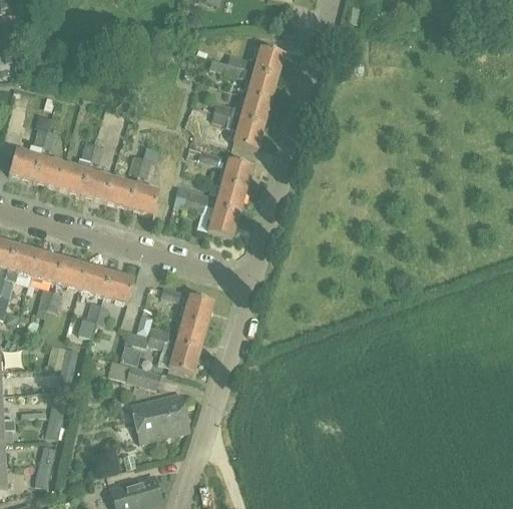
[(3,41),(14,40),(21,40),(19,15),(1,16),(2,25),(3,41)]
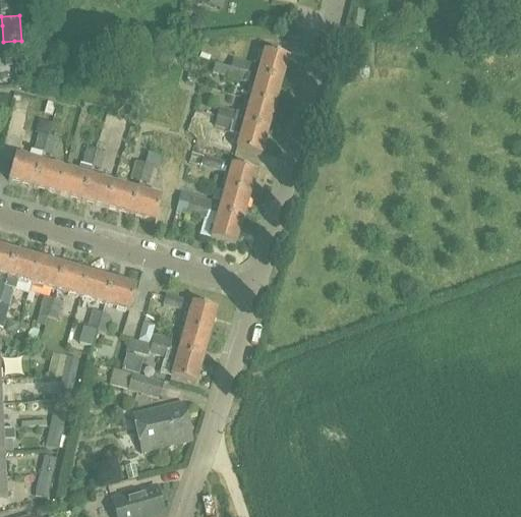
[(14,41),(3,42),(4,58),(15,57),(14,41)]
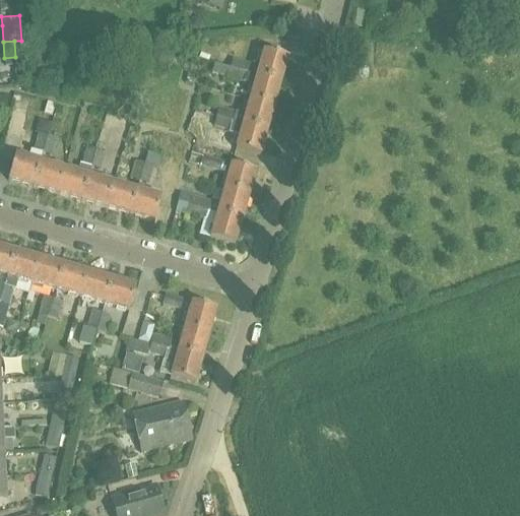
[(223,87),(188,211),(235,224),(236,221),(233,220),(236,211),(239,211),(247,182),(245,181),(247,171),(250,172),(270,101),(223,87)]
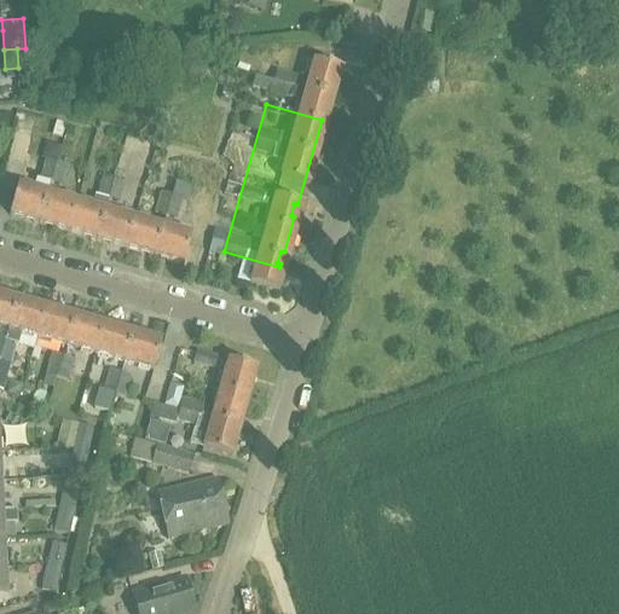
[(36,110),(27,144),(58,152),(68,155),(77,121),(36,110)]
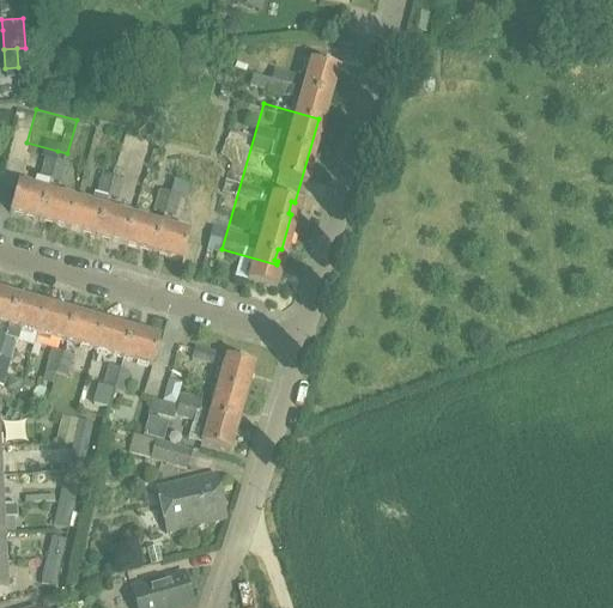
[(109,129),(99,163),(122,170),(132,172),(141,139),(109,129)]
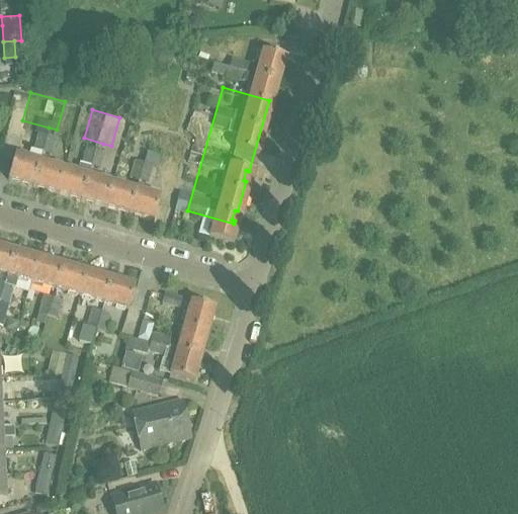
[(119,117),(111,146),(131,151),(139,154),(147,125),(119,117)]
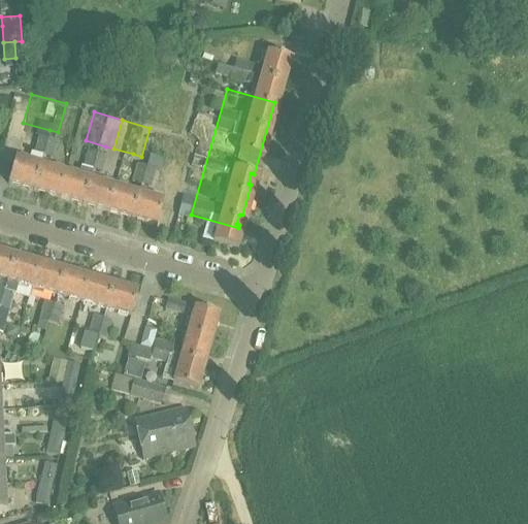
[(150,128),(141,157),(149,159),(175,166),(184,137),(150,128)]
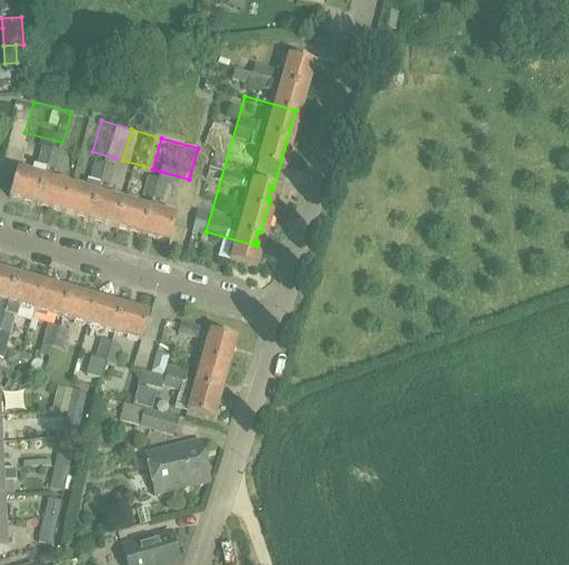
[(53,140),(50,154),(59,156),(62,142),(53,140)]
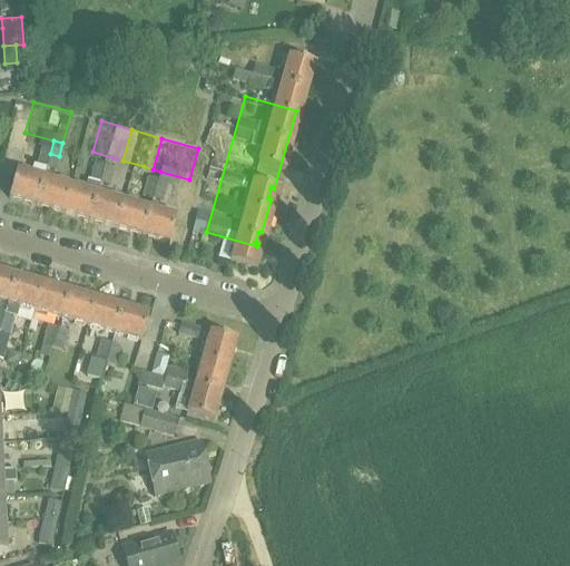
[(84,149),(80,162),(88,165),(92,152),(84,149)]
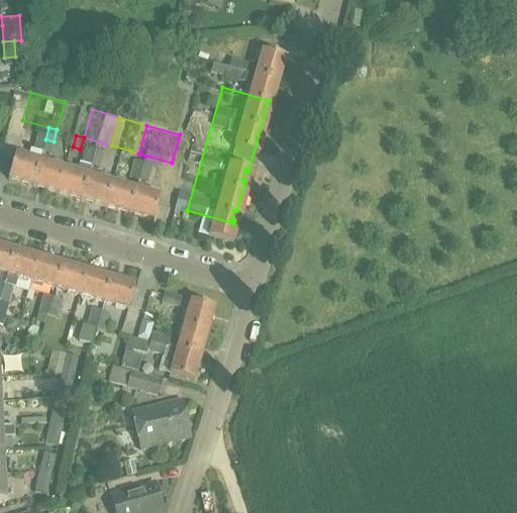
[(103,143),(100,155),(107,157),(111,145),(103,143)]
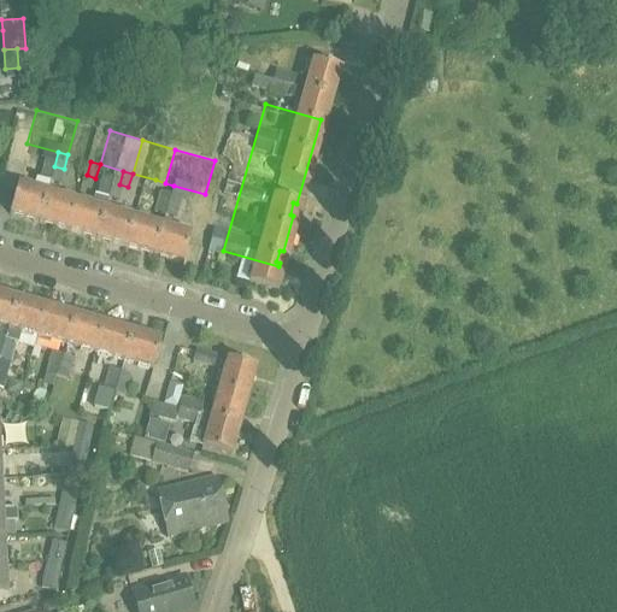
[(51,180),(46,194),(56,196),(59,182),(51,180)]
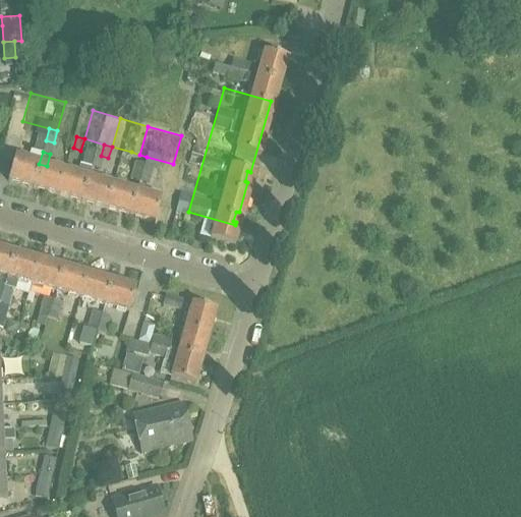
[(131,152),(128,164),(135,166),(139,155),(131,152)]
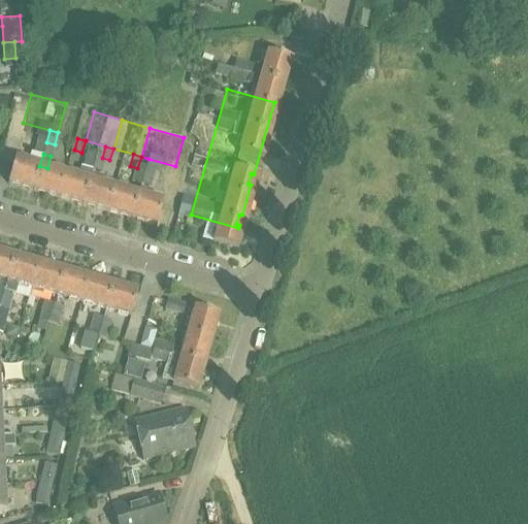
[(51,156),(47,168),(56,170),(59,159),(51,156)]
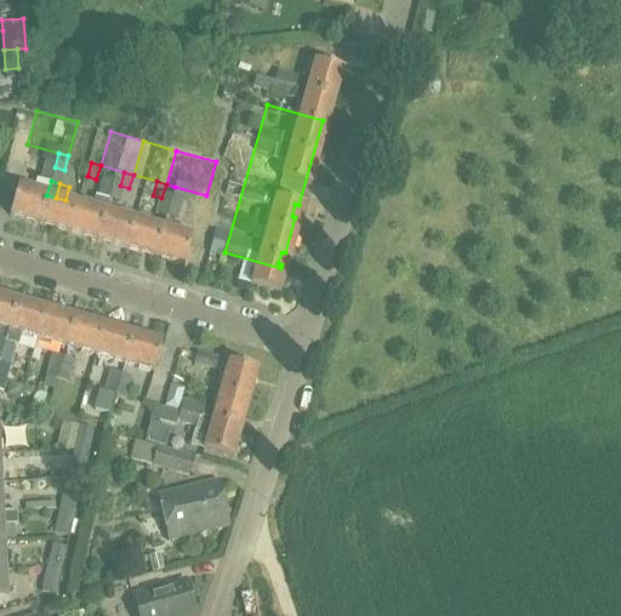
[(166,184),(161,198),(171,200),(175,187),(166,184)]
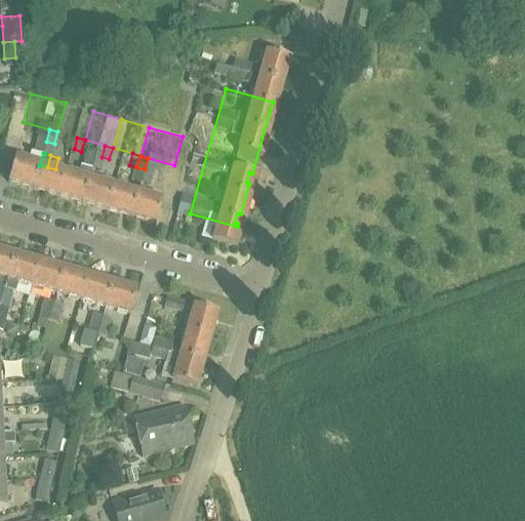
[(13,157),(5,186),(39,196),(47,167),(39,165),(13,157)]
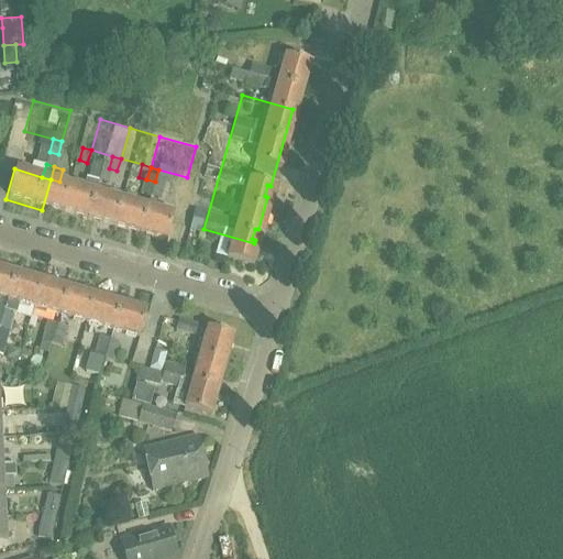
[(84,175),(80,188),(89,190),(92,177),(84,175)]
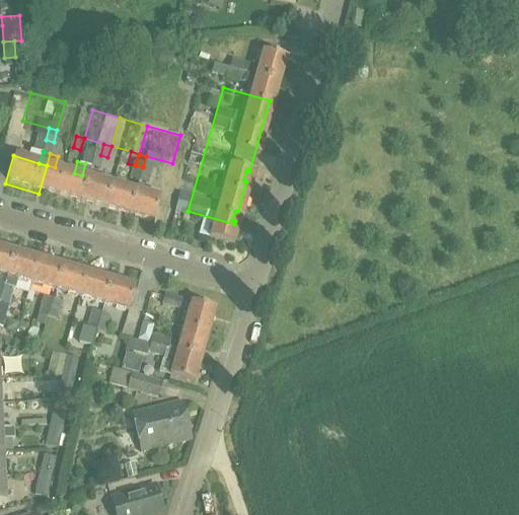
[(47,165),(39,194),(66,202),(74,173),(55,167),(47,165)]
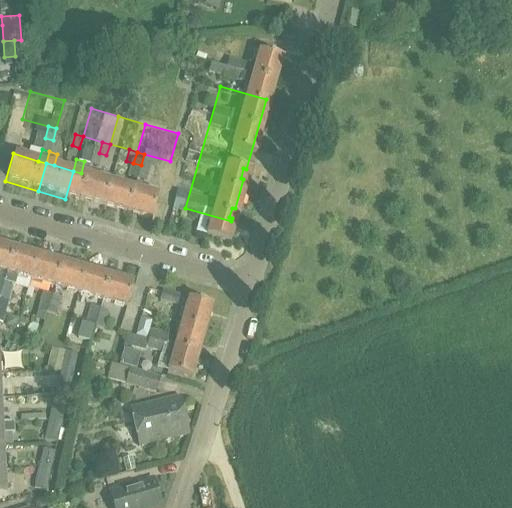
[(103,167),(100,178),(107,181),(111,169),(103,167)]
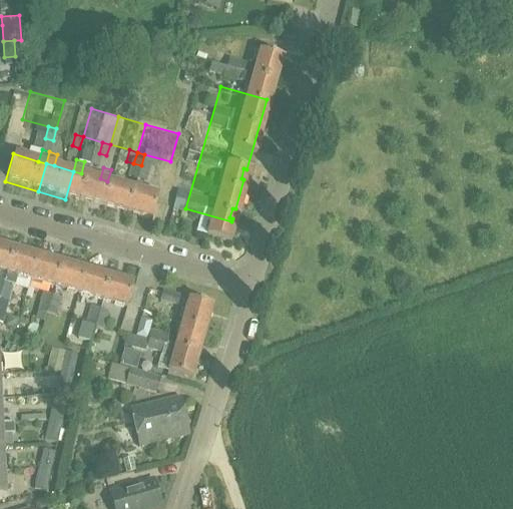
[(73,171),(65,199),(92,206),(100,178),(81,173),(73,171)]
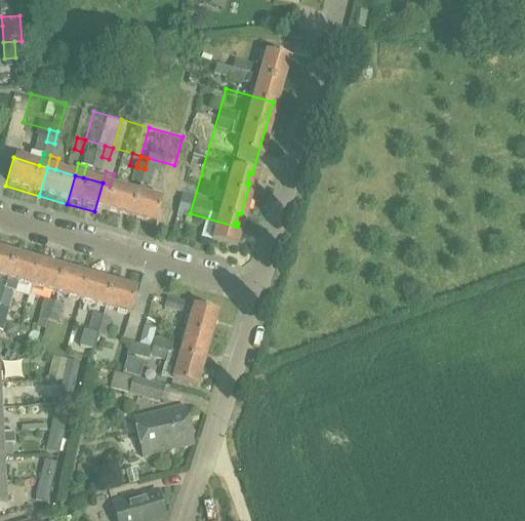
[(133,179),(130,191),(137,193),(142,182),(133,179)]
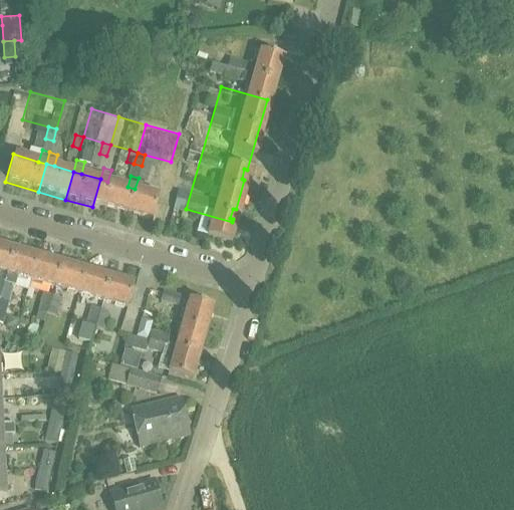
[(100,179),(92,207),(119,215),(127,187),(107,182),(100,179)]
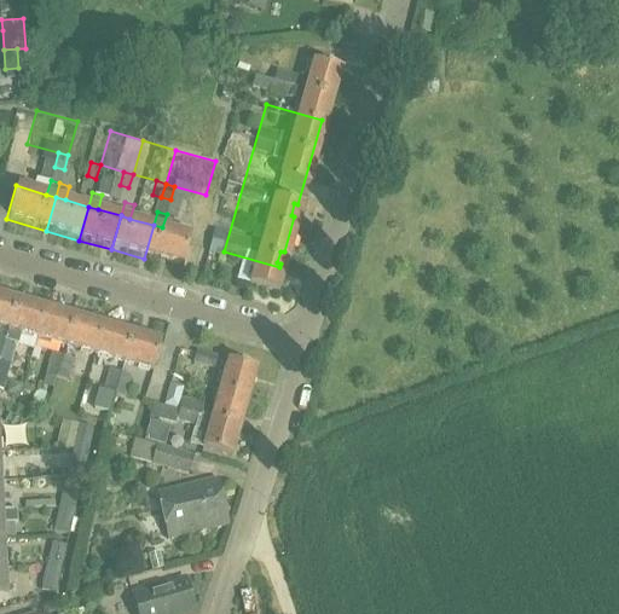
[(154,225),(144,259),(184,271),(194,237),(162,227),(154,225)]
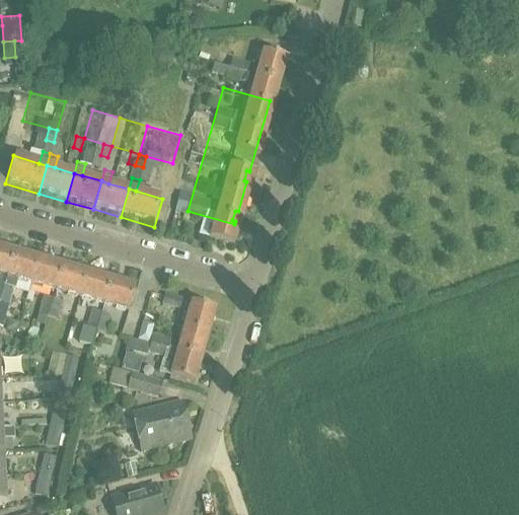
[(15,249),(0,244),(0,300),(5,283),(15,249)]
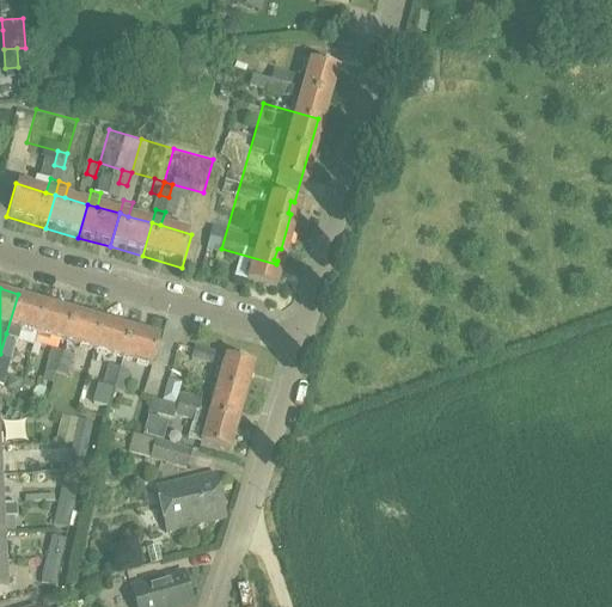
[(18,294),(6,333),(18,336),(20,325),(37,330),(46,301),(18,294)]
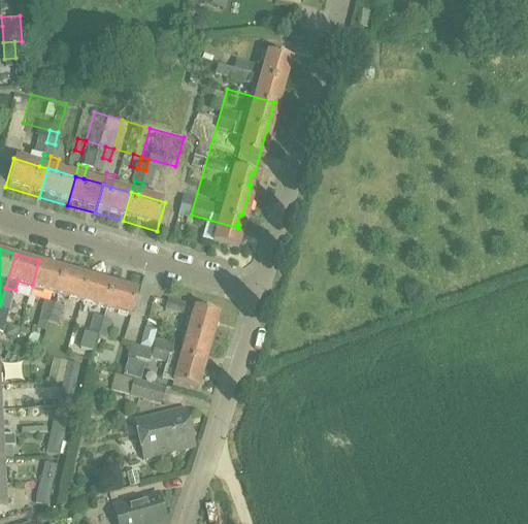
[(32,285),(57,292),(64,267),(39,260),(32,285)]
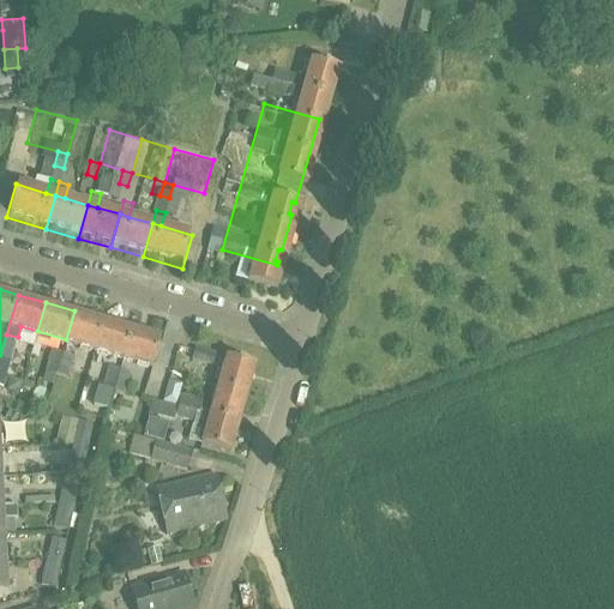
[(95,348),(103,319),(74,311),(66,339),(95,348)]
